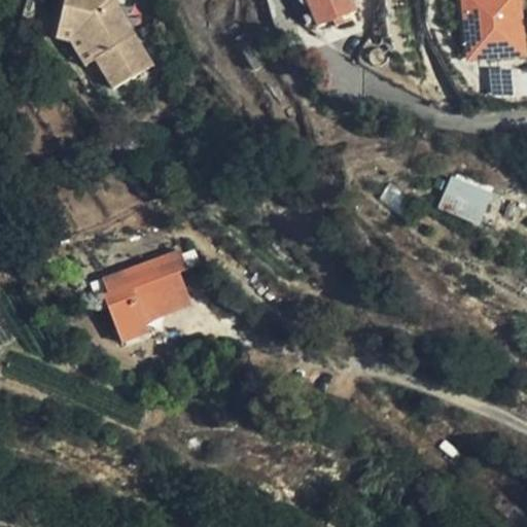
[(69,0),(55,48),(71,54),(85,58),(92,72),(106,103),(146,84),(114,9),(97,2),(97,0),(69,0)]
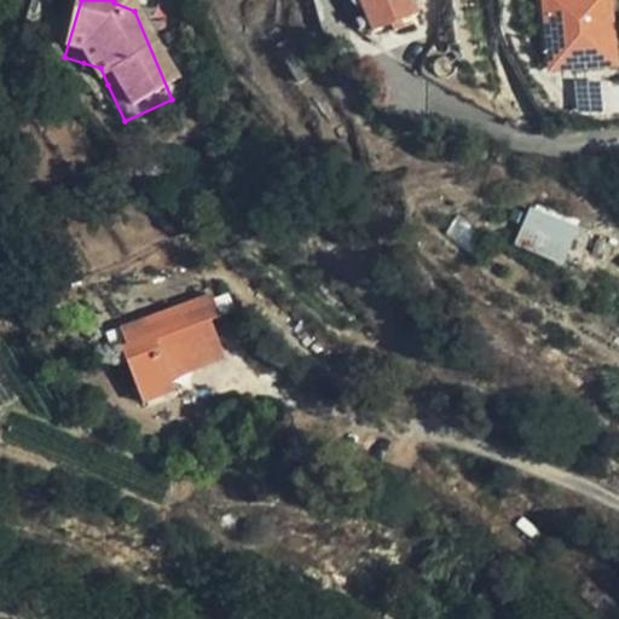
[(410,0),(357,0),(372,34),(417,15),(410,0)]
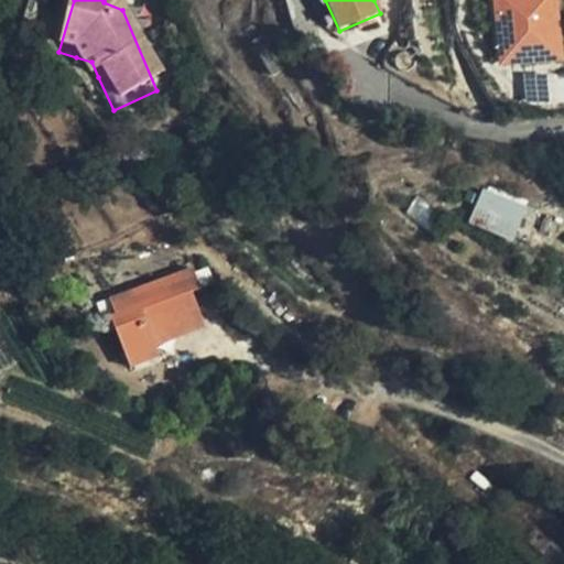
[(563,34),(561,0),(491,0),(498,65),(563,60),(563,34)]
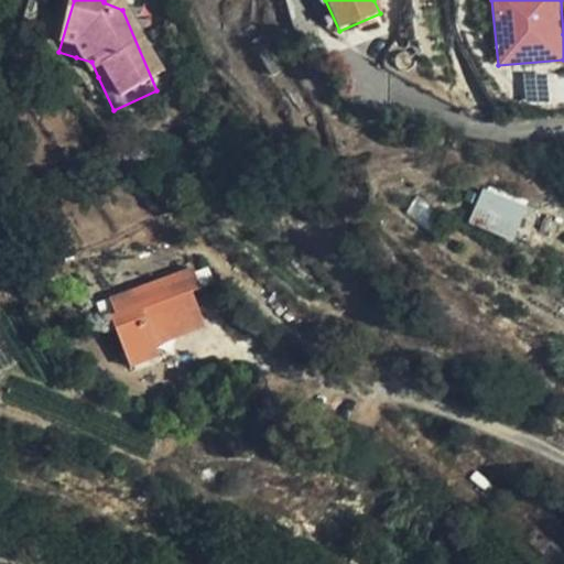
[(82,72),(86,83),(98,77),(91,62),(76,57),(58,52),(55,64),(82,72)]
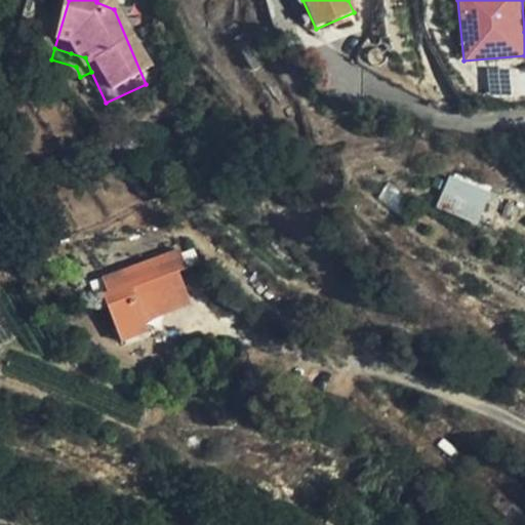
[(491,228),(497,210),(485,206),(492,187),(451,171),(438,208),(491,228)]
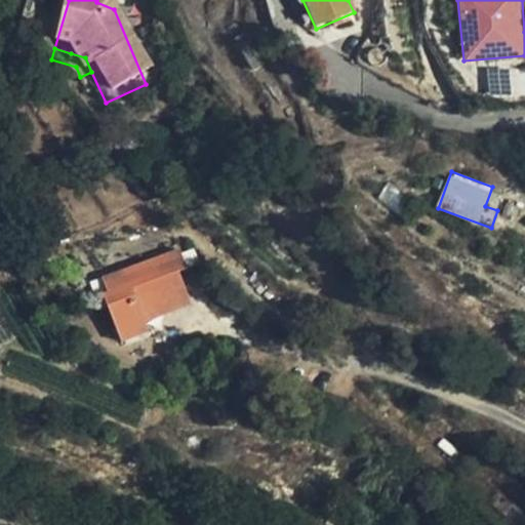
[(185,263),(175,243),(103,277),(109,293),(105,294),(118,331),(149,317),(144,308),(187,288),(177,267),(185,263)]
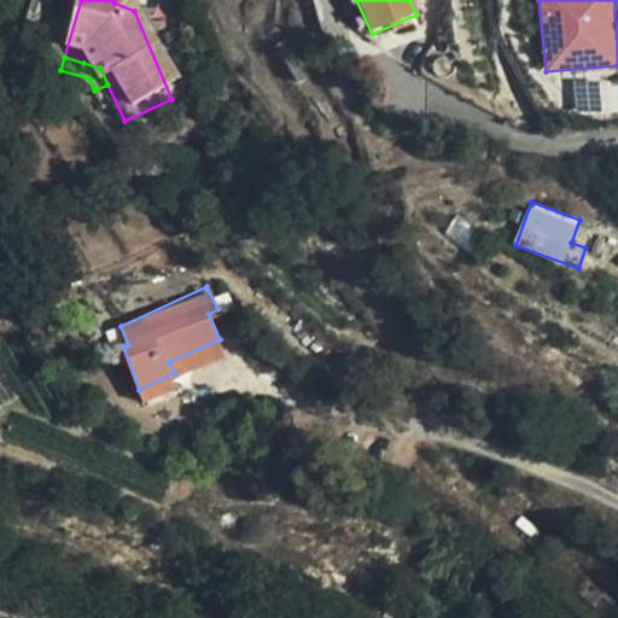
[(225,351),(220,339),(169,362),(175,373),(225,351)]
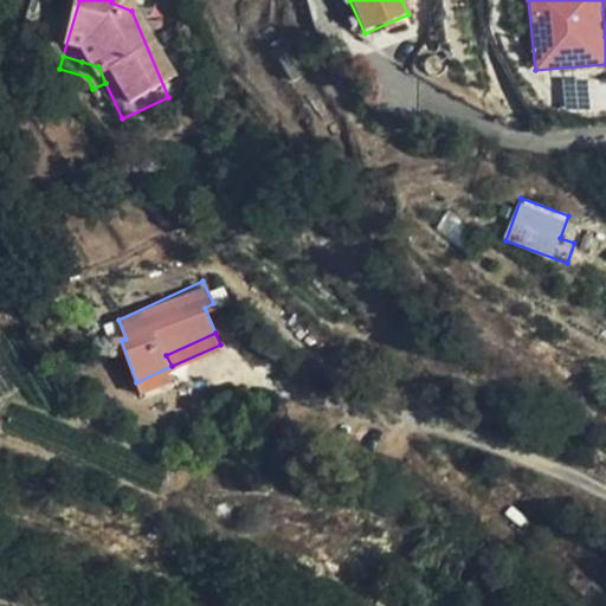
[(172,366),(136,382),(143,394),(176,378),(172,366)]
